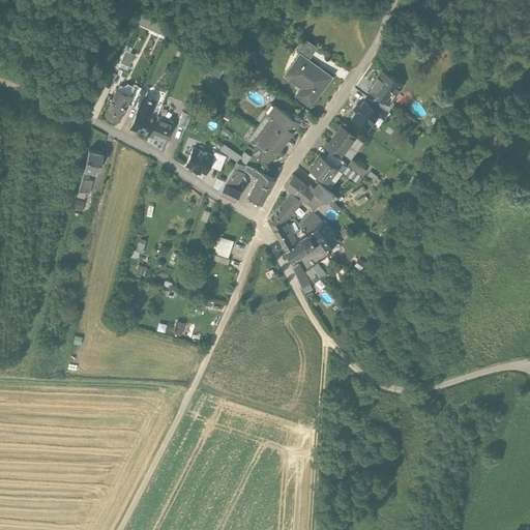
[(130,38),(118,67),(126,71),(133,56),(130,55),(136,40),(130,38)]
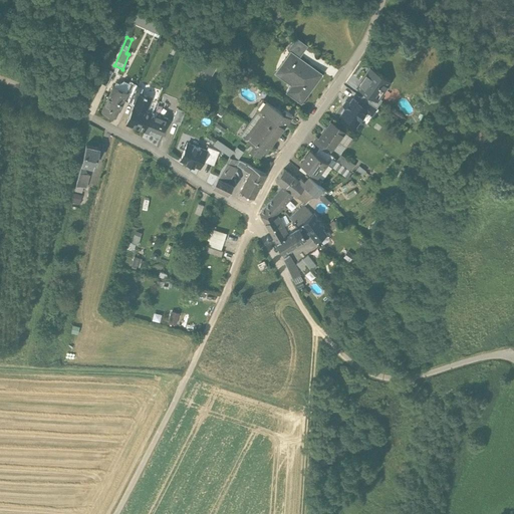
[(299,57),(307,45),(296,37),(287,50),(290,52),(291,52),(299,57)]
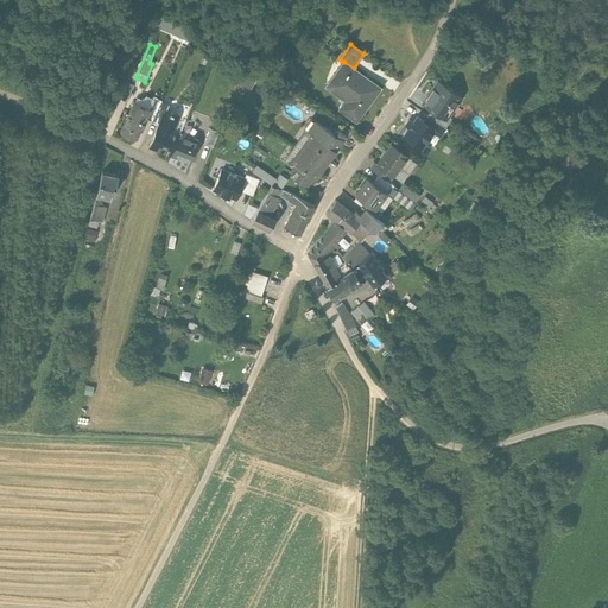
[(347,112),(356,119),(362,111),(363,112),(381,88),(354,68),(344,62),(343,62),(330,82),(355,100),(347,112)]
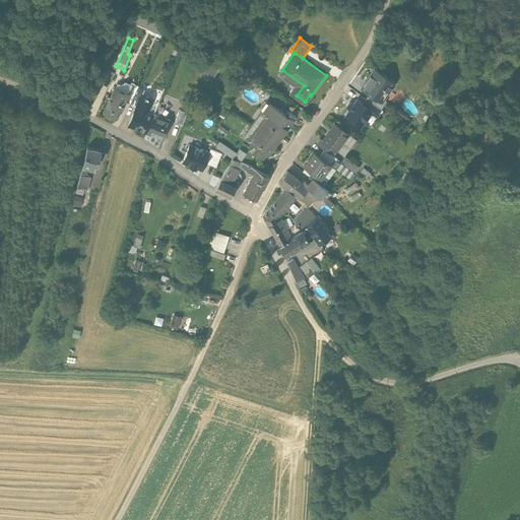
[(381,102),(383,99),(394,81),(375,68),(361,88),(369,93),(381,102)]
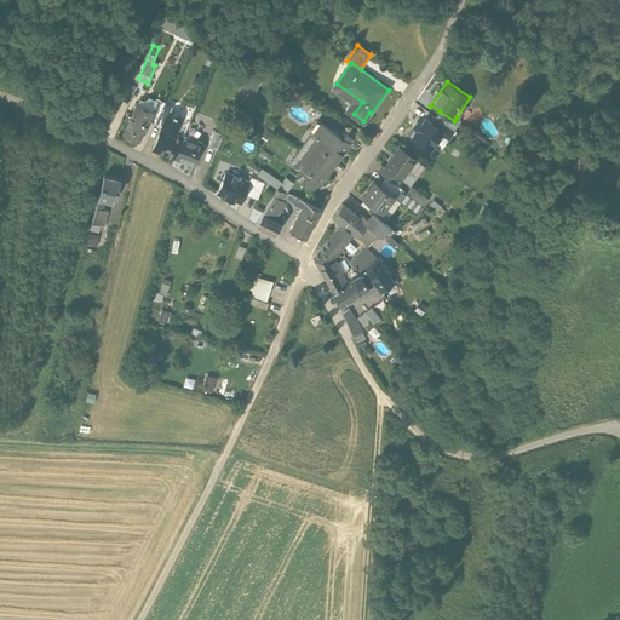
[(158,98),(151,112),(153,112),(148,121),(154,124),(155,124),(165,102),(158,98)]
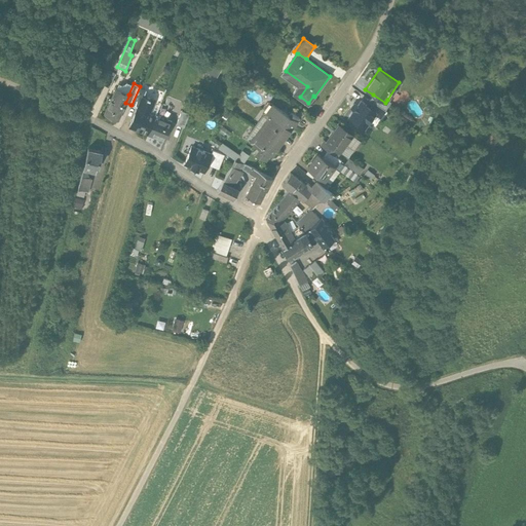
[(146,89),(140,86),(132,105),(137,107),(142,95),(143,96),(146,89)]
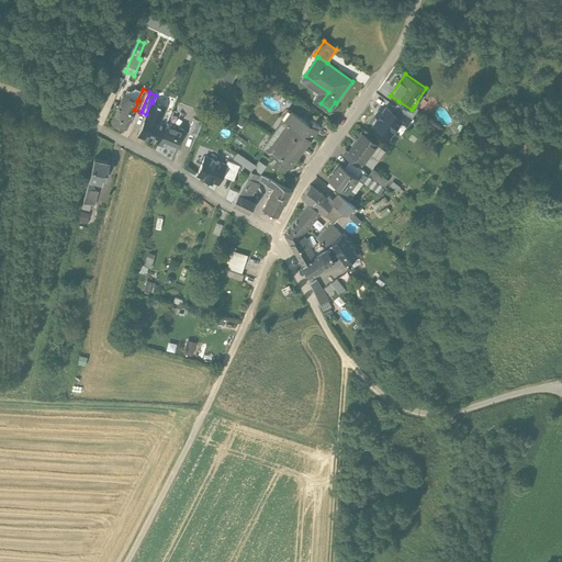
[(137,101),(124,94),(111,122),(125,128),(134,110),(138,101),(137,101)]
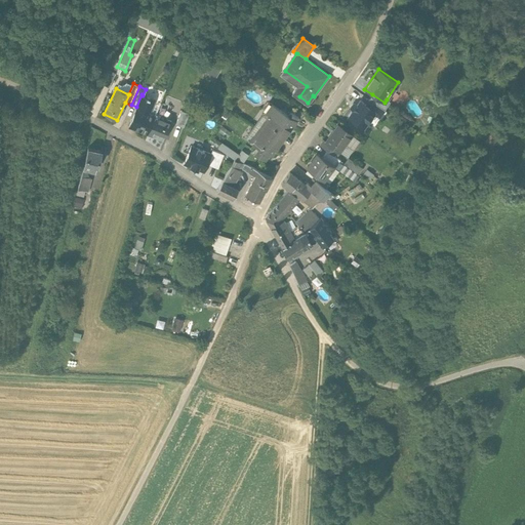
[(146,96),(143,95),(142,94),(136,107),(129,125),(148,132),(155,115),(149,113),(154,99),(149,97),(150,96),(147,95),(146,96)]
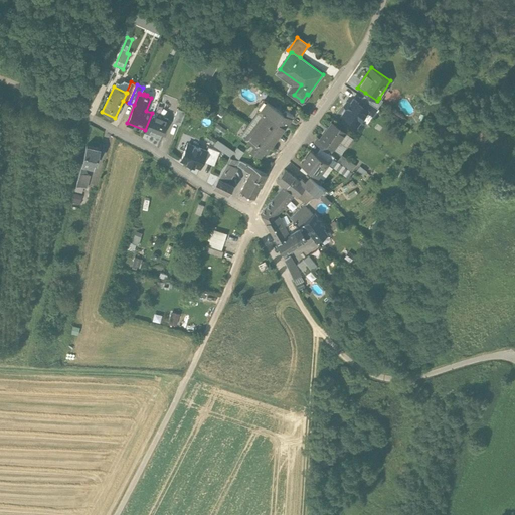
[(365,93),(362,98),(377,108),(382,100),(379,98),(377,101),(365,93)]
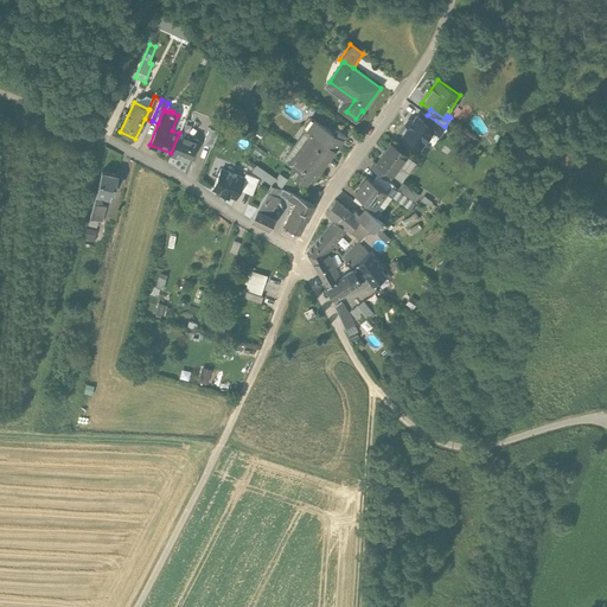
[(346,112),(344,114),(355,121),(356,119),(346,112)]
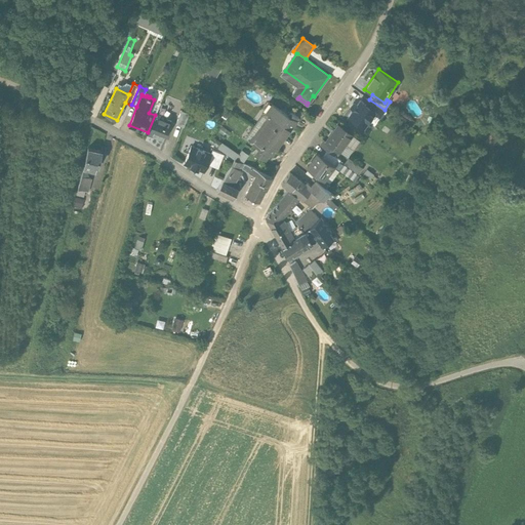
[(296,120),(297,120),(299,122),(306,114),(285,99),(279,108),(288,114),(291,111),(298,116),(296,120)]
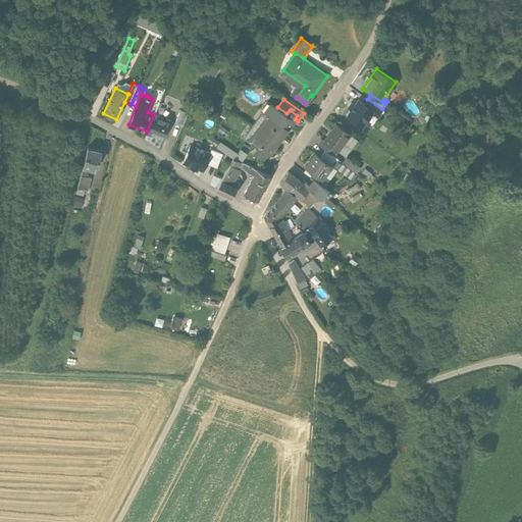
[(373,111),(371,113),(377,117),(382,109),(367,99),(363,104),(373,111)]
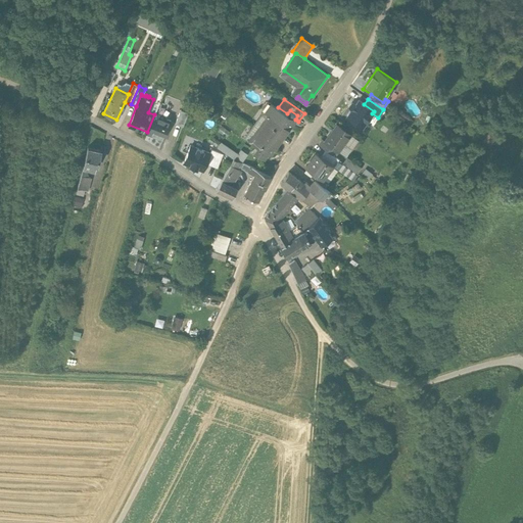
[(359,100),(347,116),(362,128),(372,113),(374,111),(364,104),(359,100)]
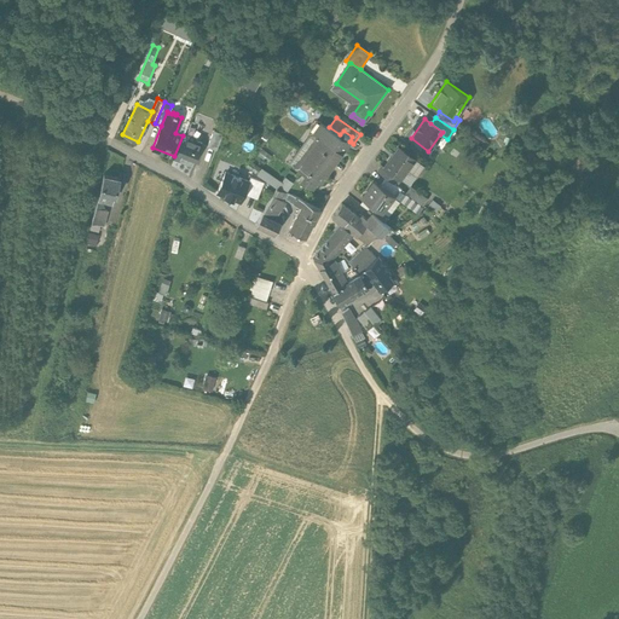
[(320,121),(290,165),(305,174),(300,180),(312,189),(316,183),(319,185),(327,175),(325,175),(341,152),(342,154),(351,142),(350,142),(352,137),(343,131),(340,134),(329,127),(320,121)]
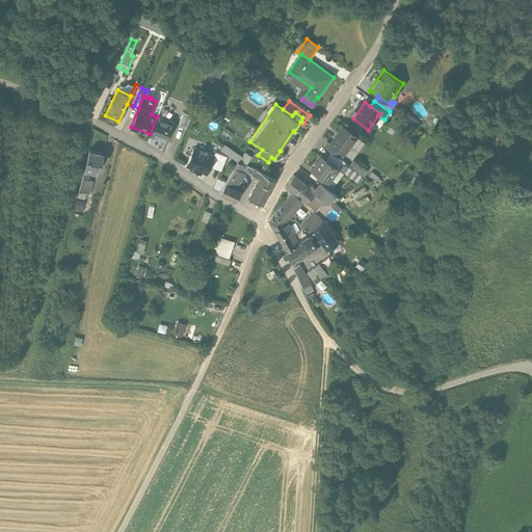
[(178,126),(186,129),(191,115),(183,112),(178,126)]
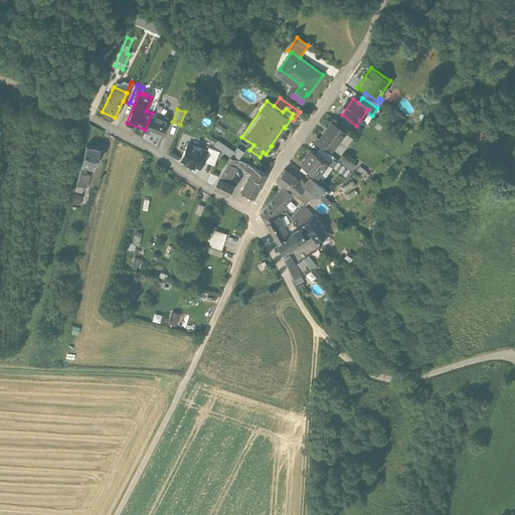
[(167,120),(152,113),(145,130),(160,137),(167,120)]
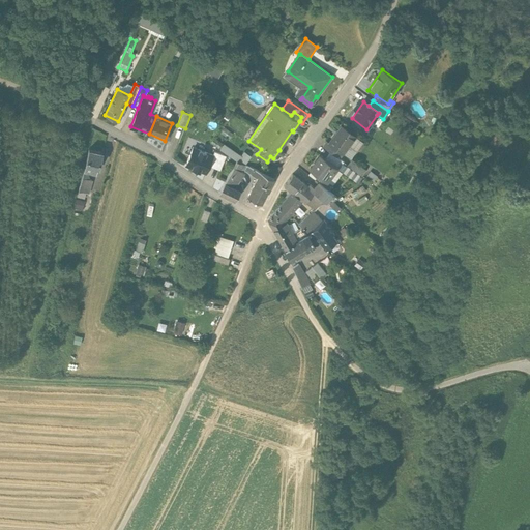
[(342,126),(328,144),(342,154),(355,137),(342,126)]
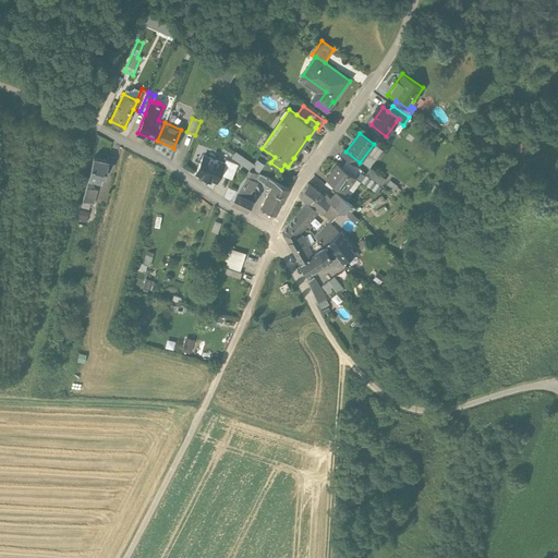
[(237,153),(233,159),(256,169),(258,162),(237,153)]
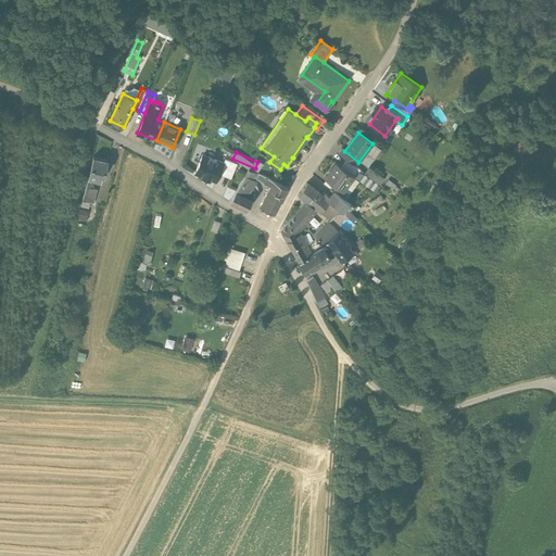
[(223,163),(202,155),(194,174),(216,181),(223,163)]
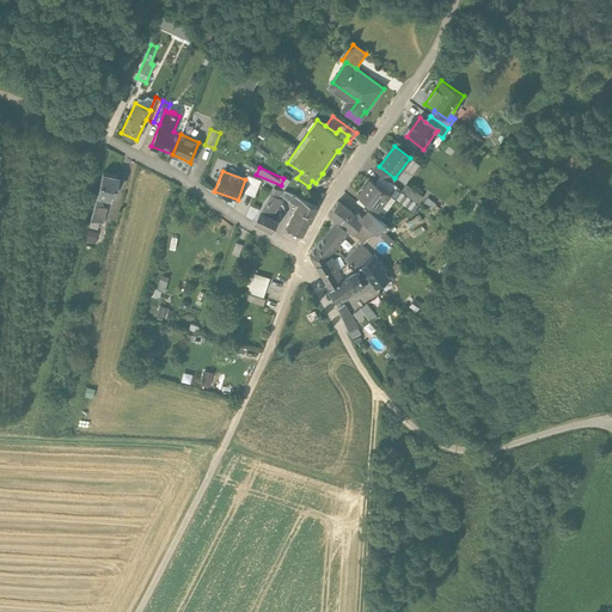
[(99,197),(110,200),(114,187),(116,188),(118,176),(103,172),(97,196),(99,197)]
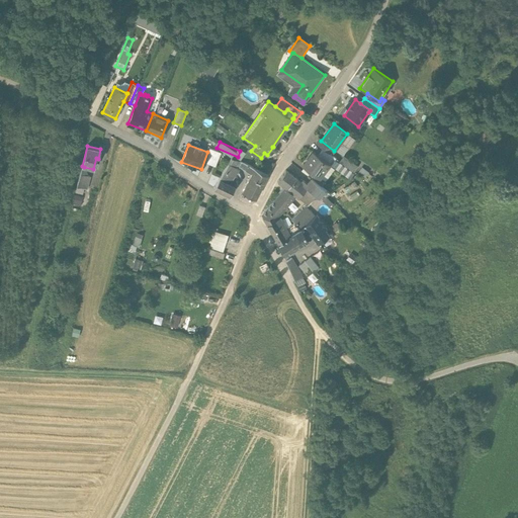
[(329,165),(328,165),(331,168),(337,159),(323,149),(319,154),(328,161),(327,163),(329,165)]
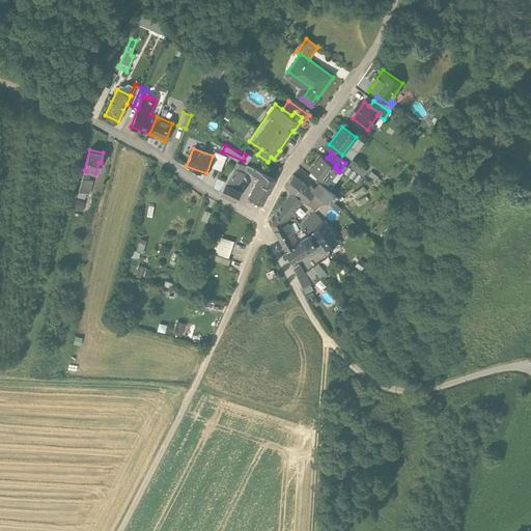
[(216,166),(223,169),(228,157),(221,154),(216,166)]
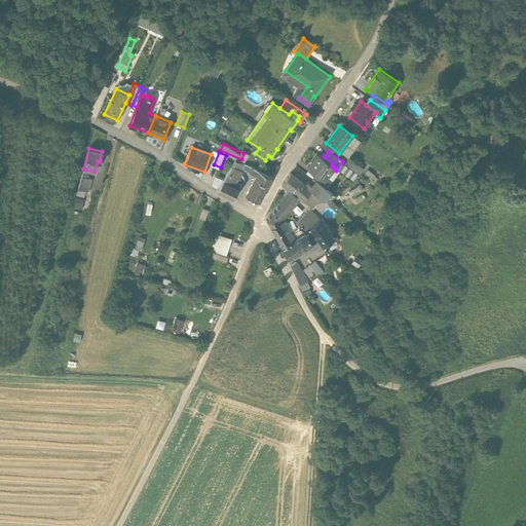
[(317,155),(308,167),(324,180),(333,167),(334,167),(332,165),(333,163),(324,156),(322,158),(317,155)]
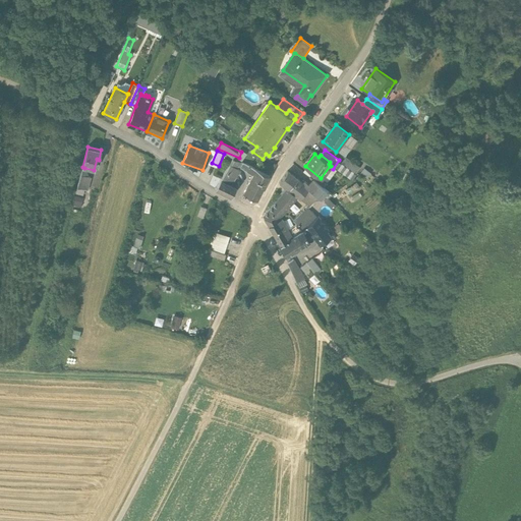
[(358,167),(346,158),(342,164),(354,174),(358,167)]
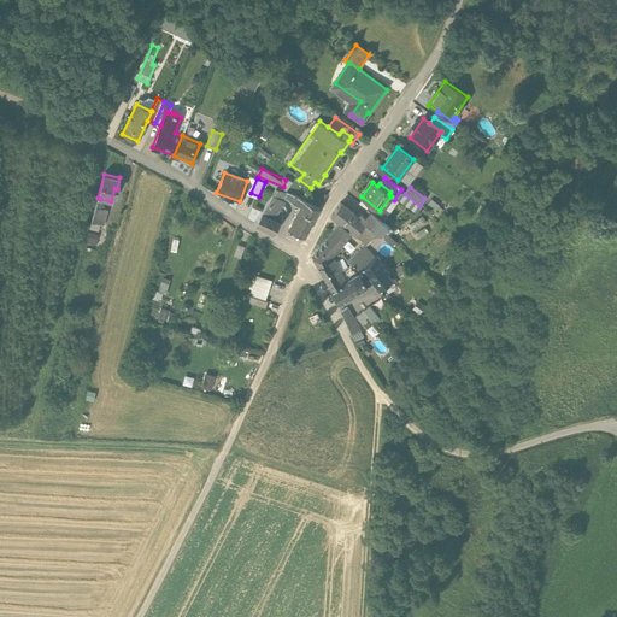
[(272,195),(280,200),(282,197),(293,201),(295,198),(277,188),(272,195)]
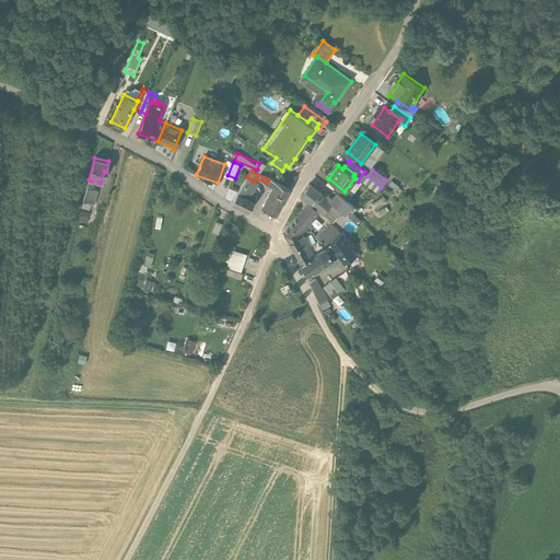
[(244,183),(254,190),(258,184),(254,182),(247,177),(244,183)]
